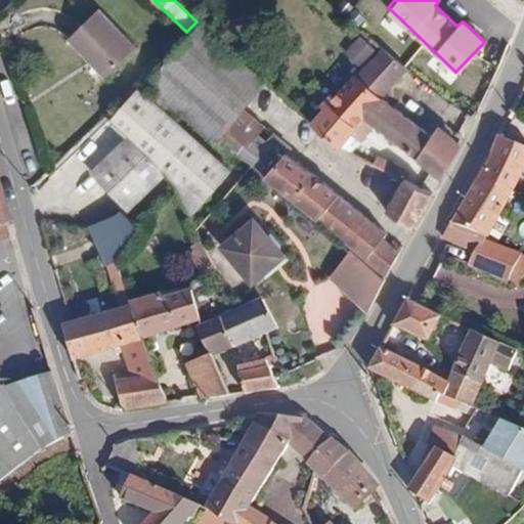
[(132,43),(95,7),(64,39),(84,57),(89,53),(107,69),(132,43)]
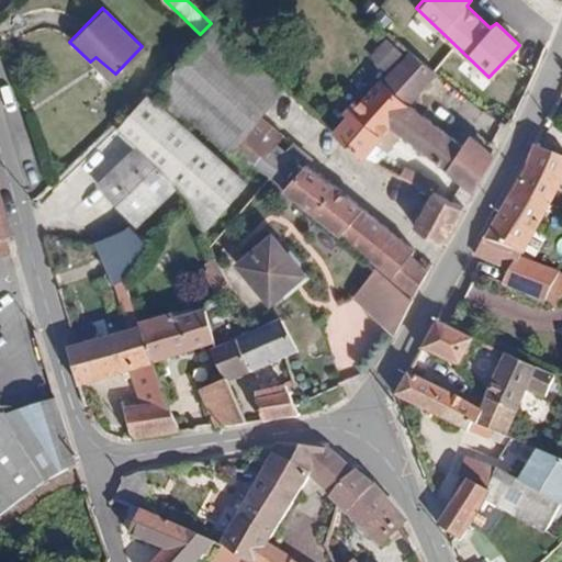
[(269,70),(216,23),(157,89),(224,152),(233,143),(268,171),(415,294),(427,270),(409,255),(409,250),(287,149),(293,141),(243,100),(269,70)]
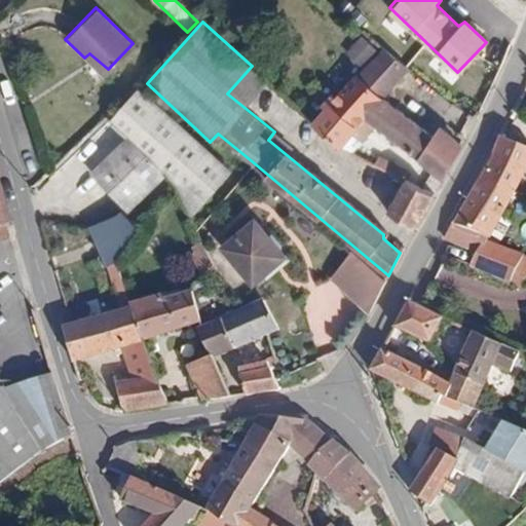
[(379,36),(353,68),(381,89),(406,59),(379,36)]
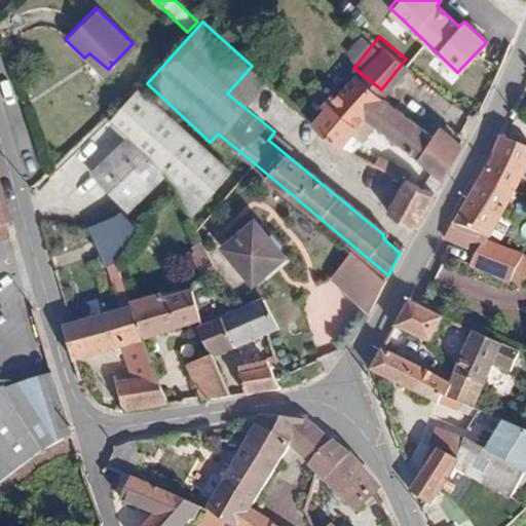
[(381,89),(353,68),(313,119),(345,150),(372,116),(363,110),(381,89)]
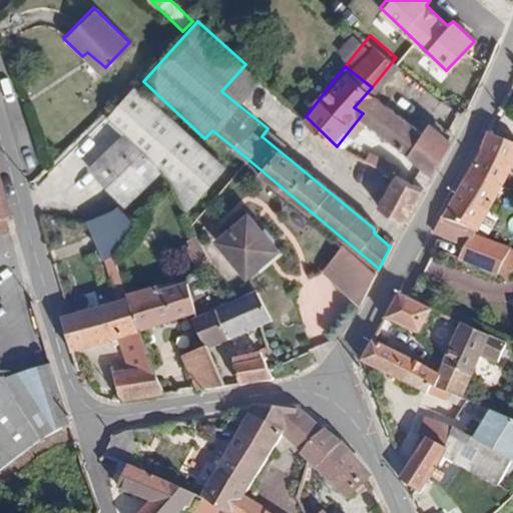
[(124,129),(158,166),(165,174),(182,207),(219,168),(131,84),(105,112),(124,129)]
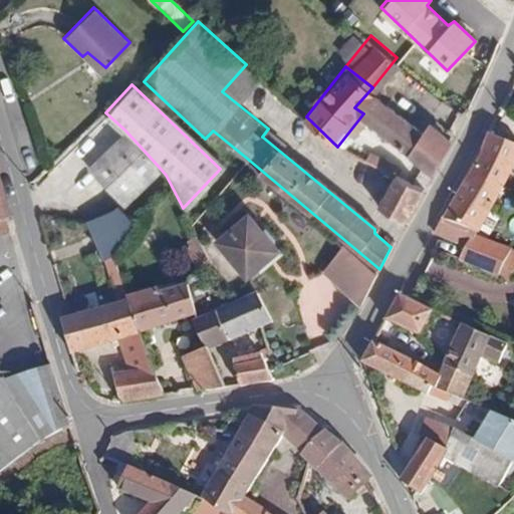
[(354,107),(363,113),(431,170),(449,137),(428,119),(421,127),(372,87),(354,107)]
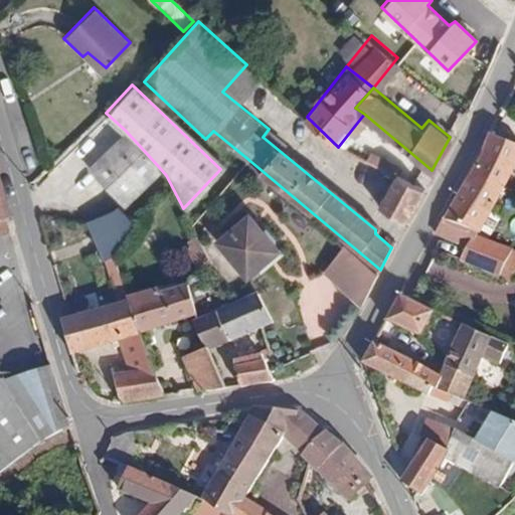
[(125,130),(89,168),(126,203),(159,167),(125,130)]
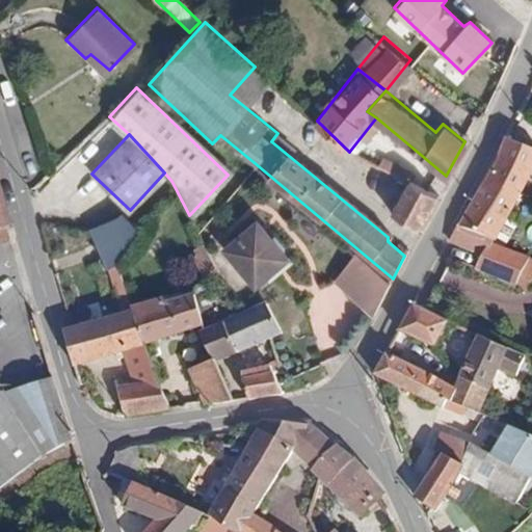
[(531,148),(508,135),(461,219),(494,237),(531,166),(531,148)]
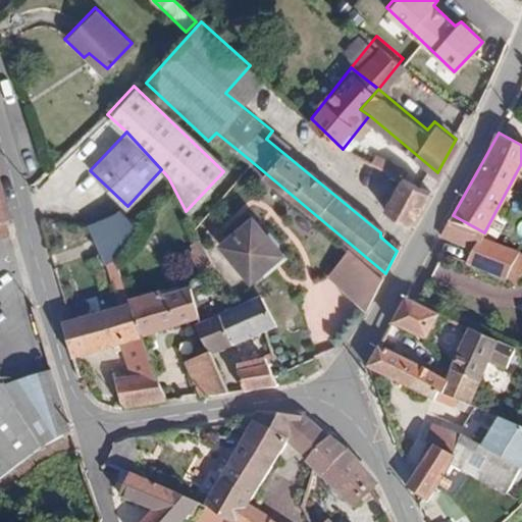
[(401,179),(386,212),(410,226),(427,191),(401,179)]
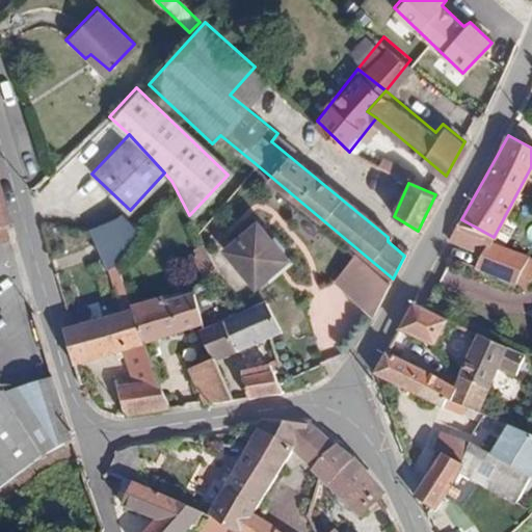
[(145,341),(135,308),(123,260),(139,229),(122,212),(101,221),(113,261),(115,260),(121,276),(118,278),(127,311),(62,328),(73,362),(120,348),(134,380),(159,378),(145,341)]
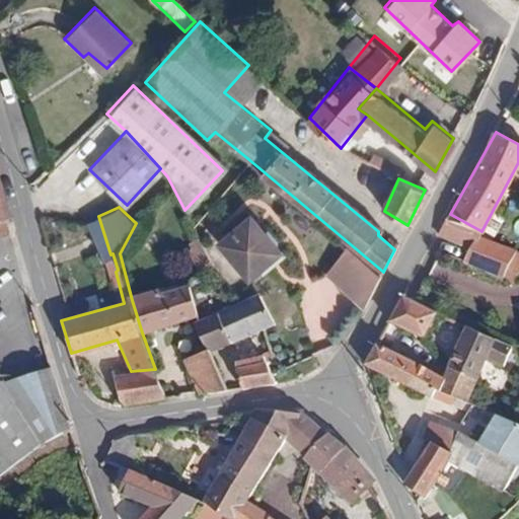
[(482,231),(450,214),(444,226),(474,243),(482,231)]
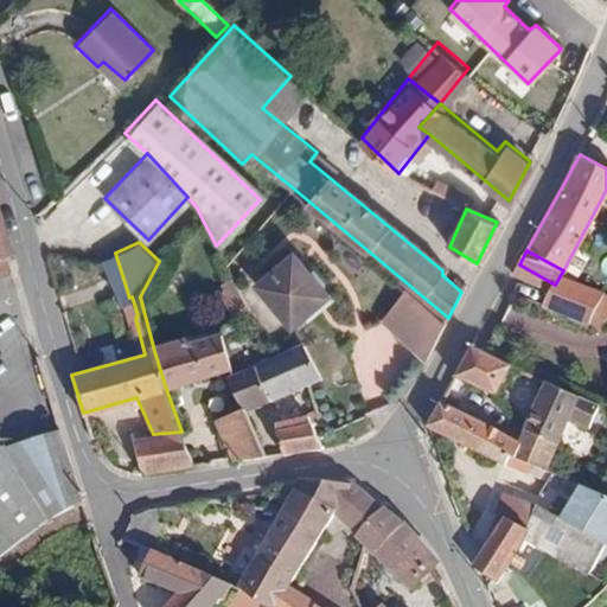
[(289,256),(254,287),(291,327),(326,298),(289,256)]
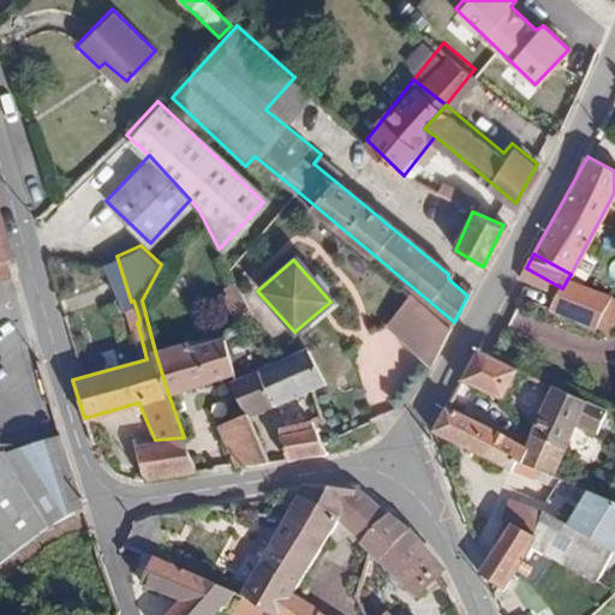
[(614,317),(614,298),(571,274),(562,288),(554,303),(608,332),(614,317)]
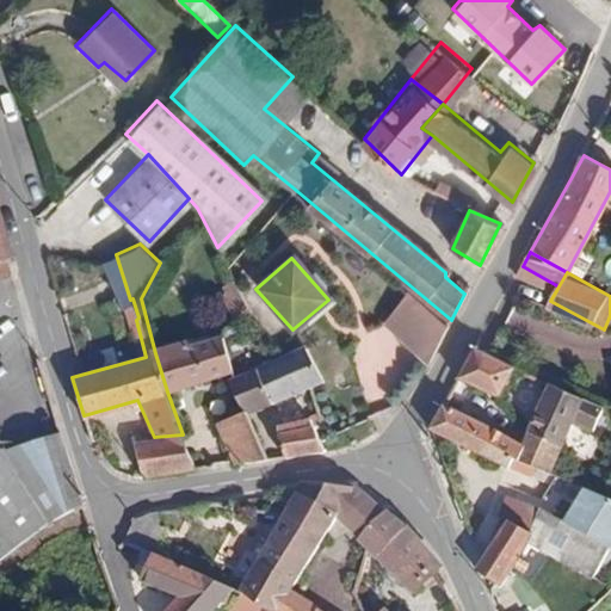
[(388,278),(362,310),(424,360),(450,328),(388,278)]
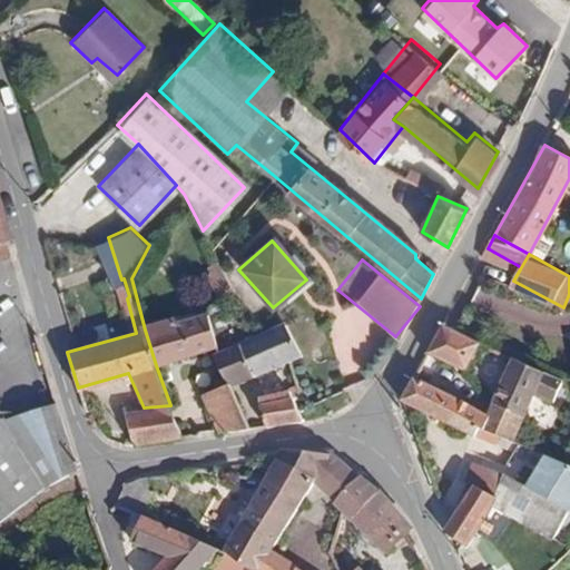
[(219,347),(210,313),(145,330),(156,365),(219,347)]
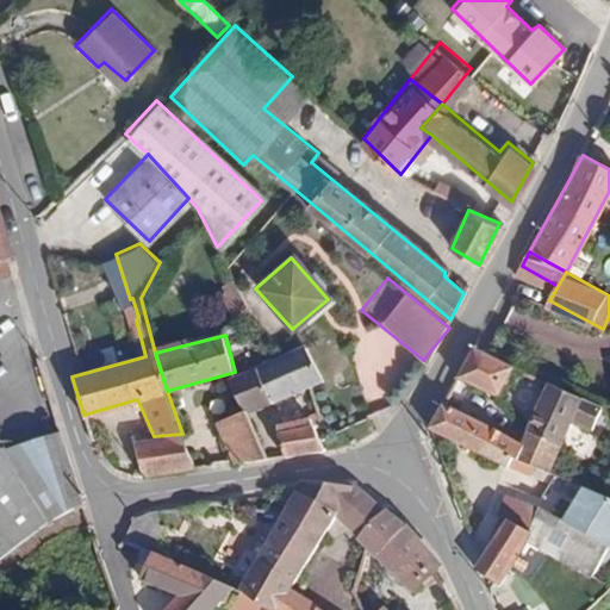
[(478,342),(456,378),(496,402),(517,365),(478,342)]
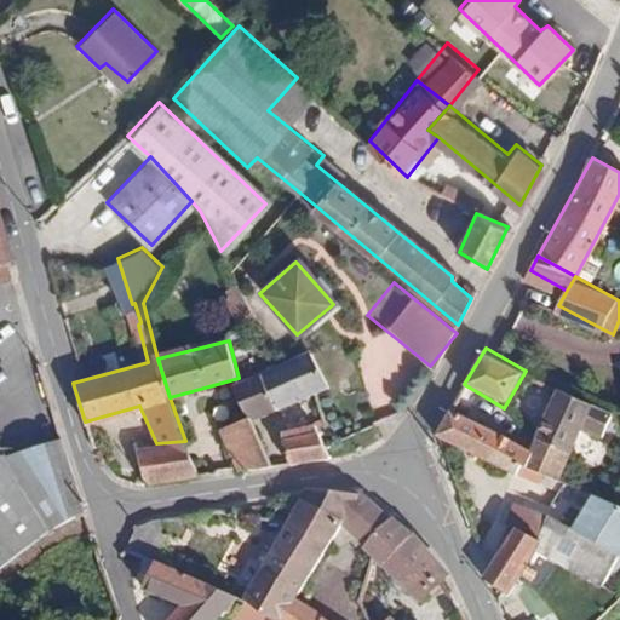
[(309,355),(239,383),(251,414),(253,419),(329,388),(309,355)]
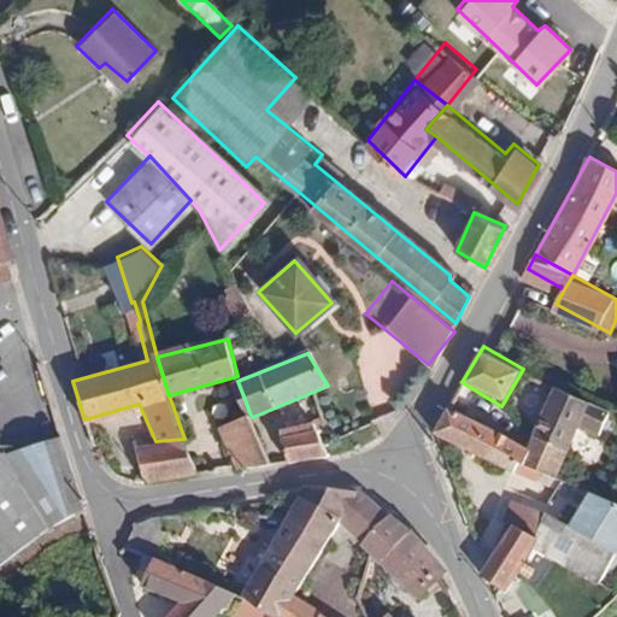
[(563,389),(541,428),(571,447),(582,429),(595,435),(609,413),(563,389)]
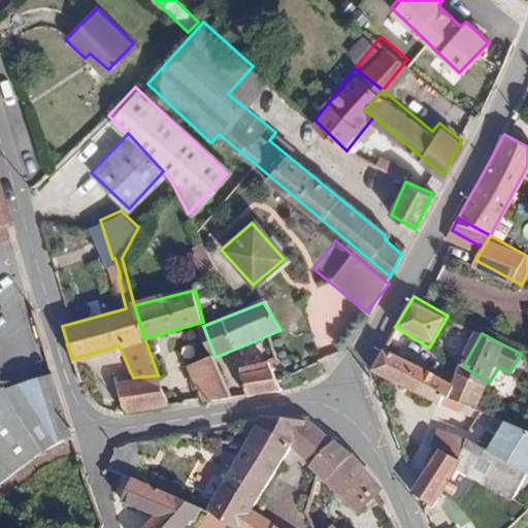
[(291,357),(297,371),(324,360),(319,345),(291,357)]
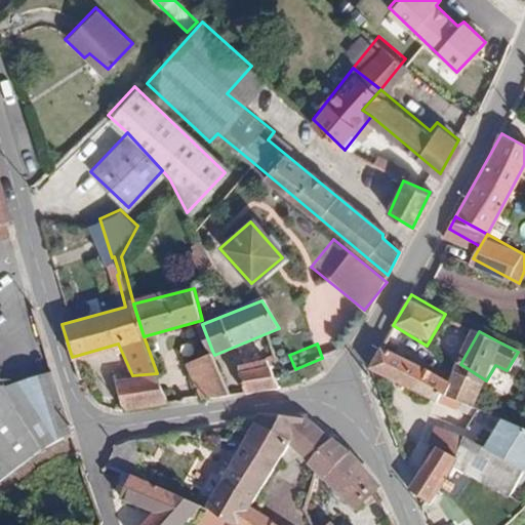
[(447,387),(381,347),(370,367),(370,370),(431,400),(434,395),(440,398),(447,387)]
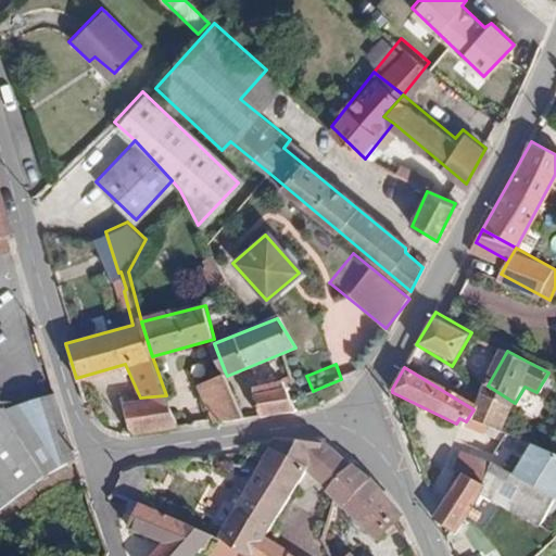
[(215,419),(244,416),(227,376),(225,371),(200,383),(215,419)]
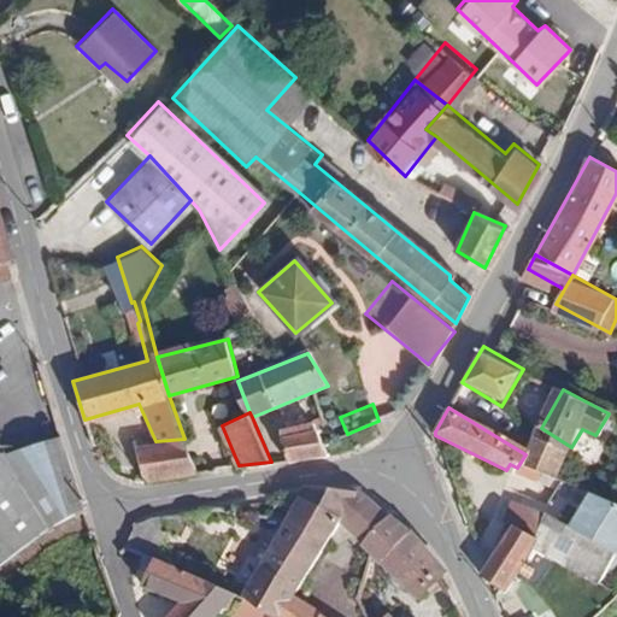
[(303,433),(283,440),(289,459),(329,454),(319,429),(329,425),(328,419),(303,427),(303,433)]
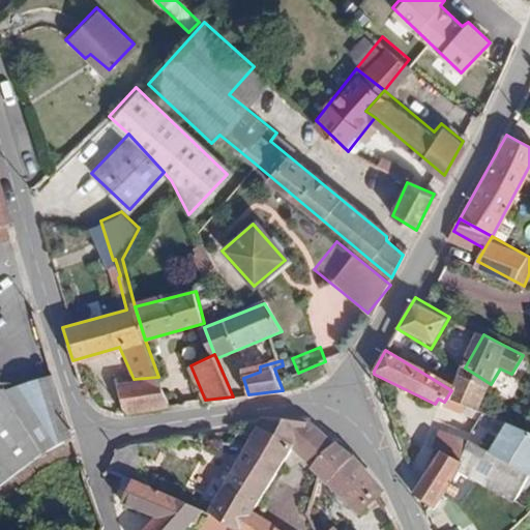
[(491,384),(465,367),(451,390),(477,406),(491,384)]
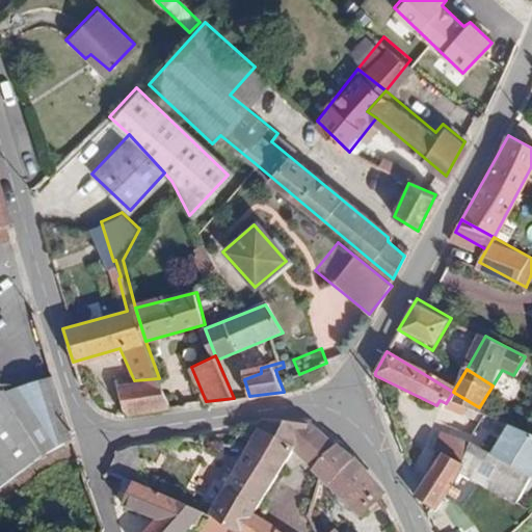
[(0,387),(0,474),(6,483),(74,434),(58,375),(4,392),(0,387)]
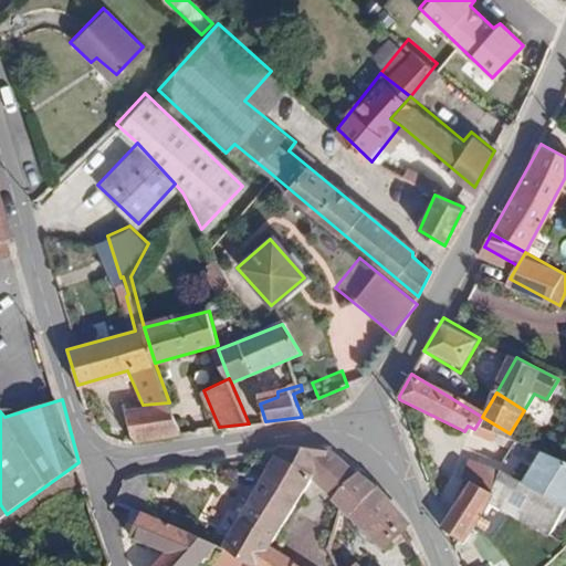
[(143,405),(126,406),(127,438),(181,432),(169,402),(143,405)]
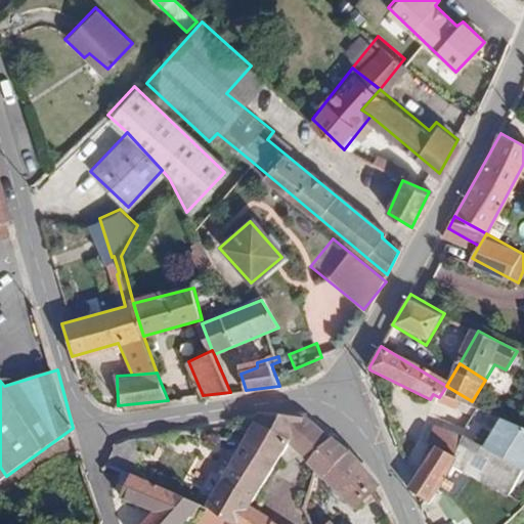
[(264,412),(250,446),(286,457),(290,446),(306,455),(359,510),(383,488),(309,418),(264,412)]
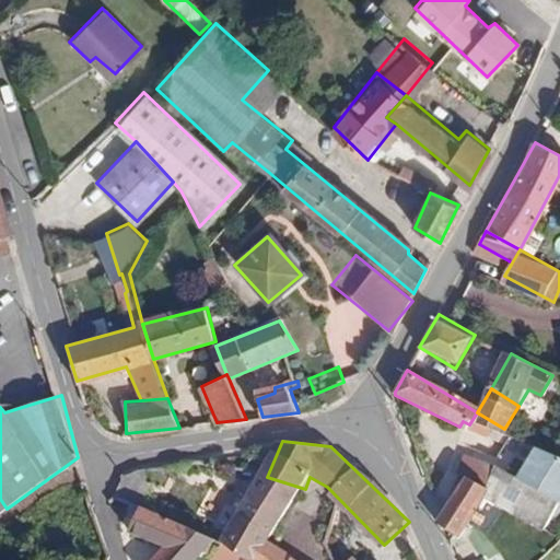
[(462,538),(506,474),(559,499),(559,454),(545,446),(534,461),(520,456),(514,463),(475,444),(465,465),(473,467),(438,528),(462,538)]
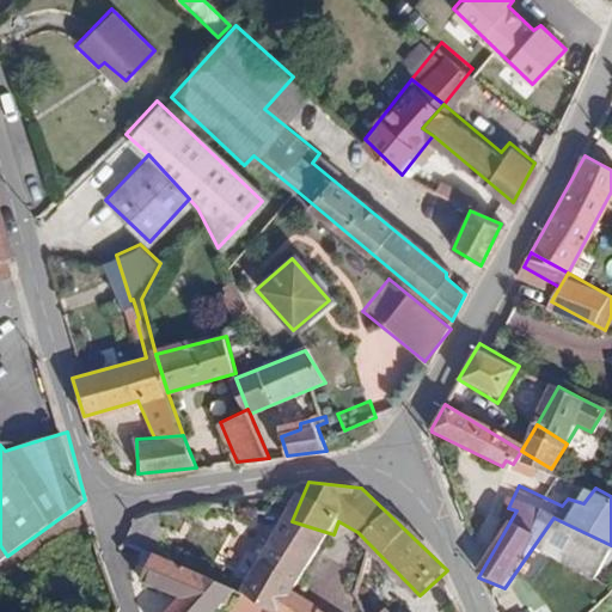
[(292,521),(274,562),(310,576),(334,534),(292,521)]
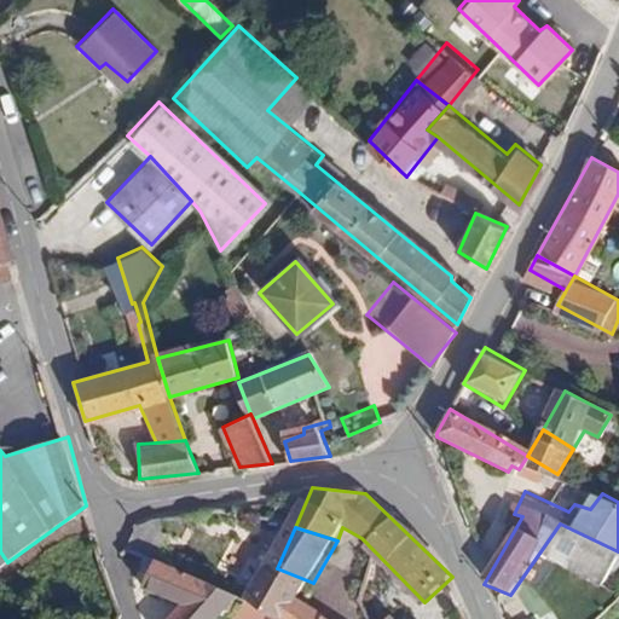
[(231,618),(249,606),(171,566),(166,573),(158,570),(148,590),(184,606),(171,618),(231,618)]
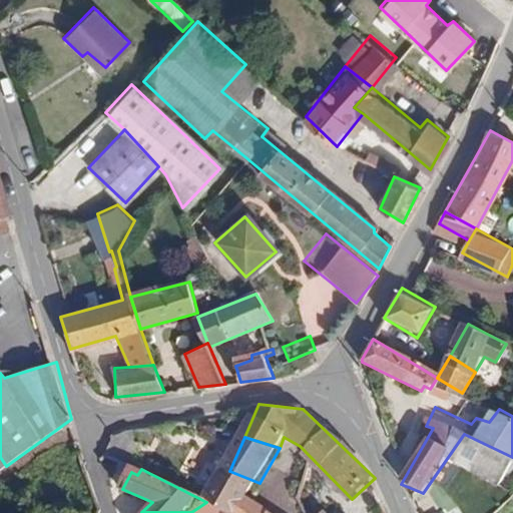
[(241,512),(254,492),(260,483),(229,471),(210,505),(226,512),(241,512)]
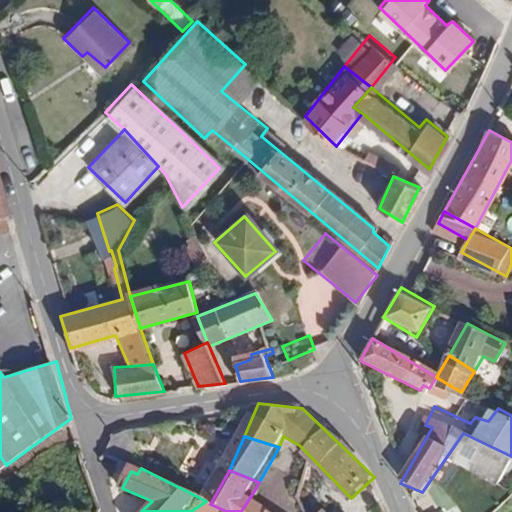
[(278,511),(254,491),(241,511),(278,511)]
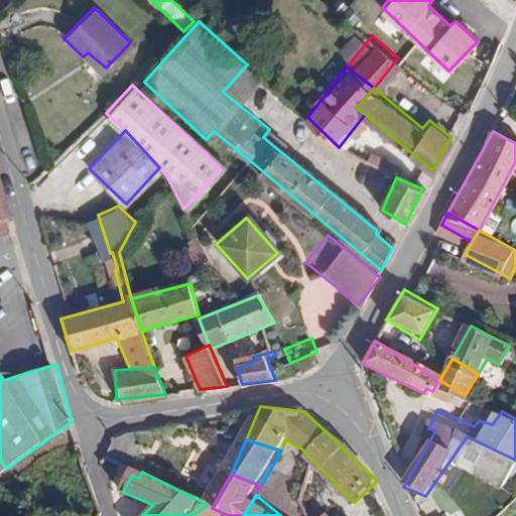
[(329,515),(317,504),(309,504),(308,515),(329,515)]
